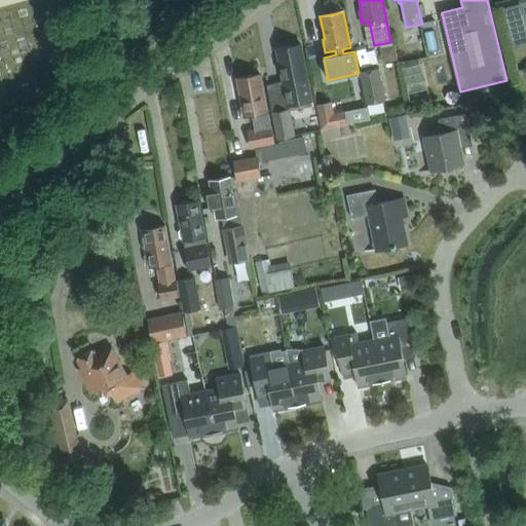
[(282,81),(266,83),(276,138),(279,137),(292,135),(294,135),(289,109),(292,102),(310,98),(306,77),(307,77),(300,43),(276,48),(280,67),(279,70),(282,81)]
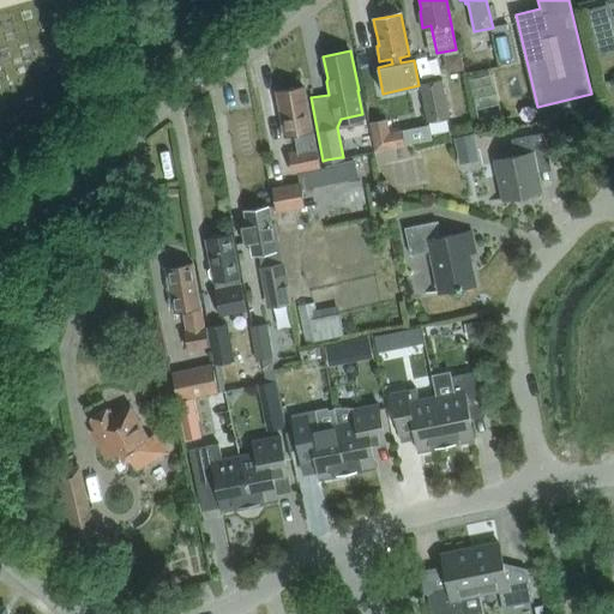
[(421,80),(427,119),(447,115),(441,77),(421,80)]
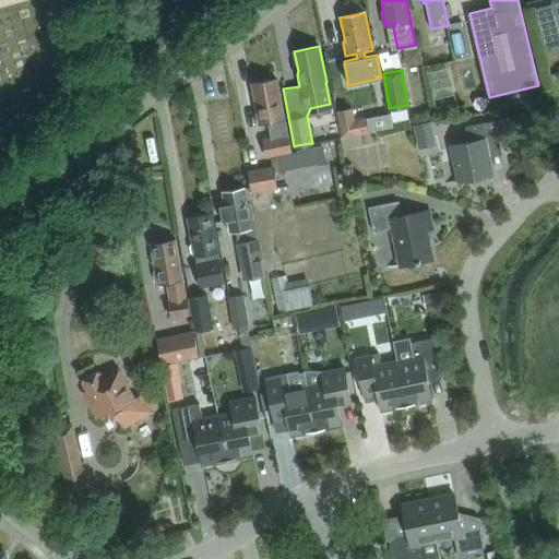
[(284,118),(276,78),(252,83),(258,113),(254,115),(254,118),(259,120),(259,123),(269,121),(272,137),(263,139),(266,156),(293,151),(289,134),(286,134),(284,118)]
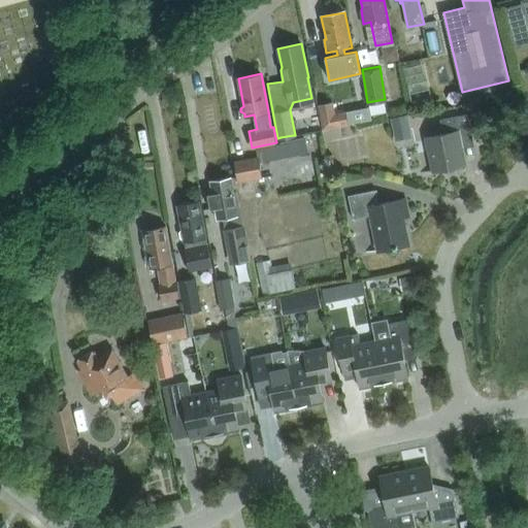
[(332,102),(319,104),(324,129),(348,124),(345,112),(334,114),(332,102)]
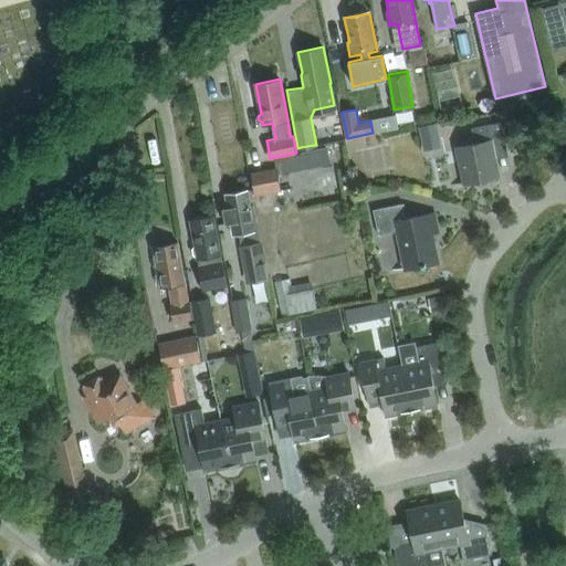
[(452,185),(498,176),(492,150),(506,147),(501,122),(471,127),(474,143),(458,147),(464,181),(451,184),(452,185)]
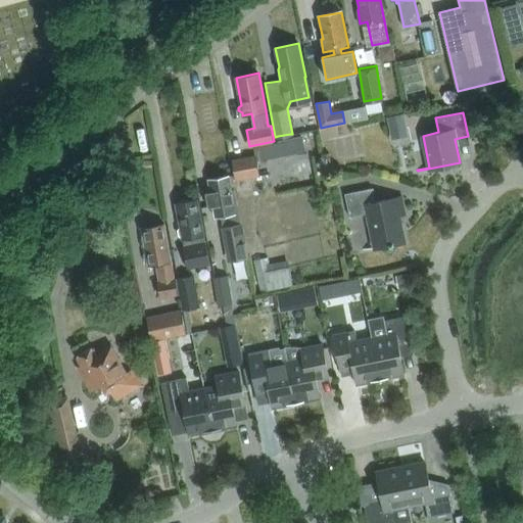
[(403,113),(386,117),(389,129),(406,125),(403,113)]
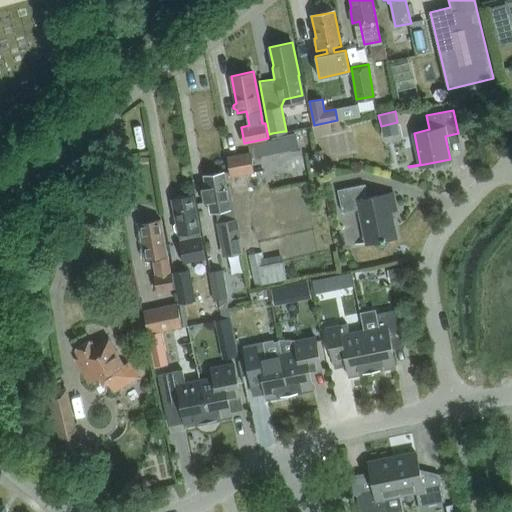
[(287,151),(298,149),(295,134),(285,136),(287,151)]
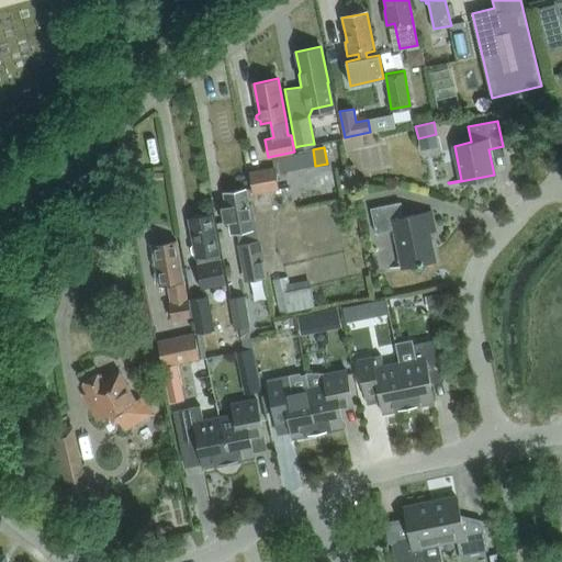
[(254,194),(279,190),(274,167),(249,171),(254,194)]
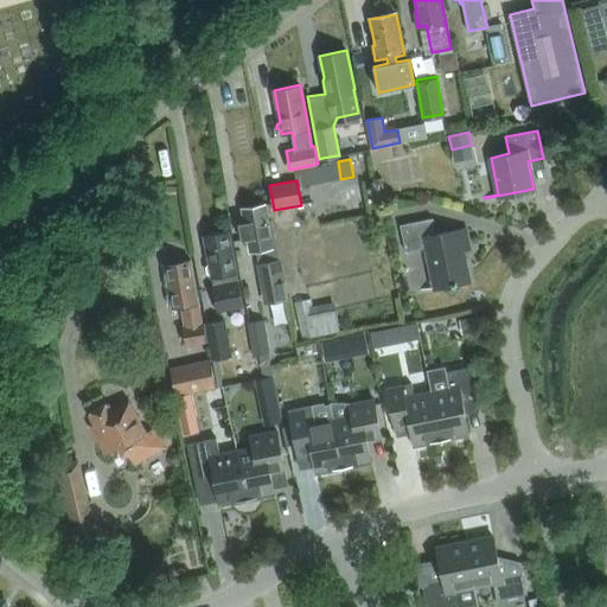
[(246,223),(238,224),(241,241),(248,240),(250,254),(259,253),(263,287),(267,304),(286,299),(272,221),(268,222),(266,205),(243,209),(246,223)]
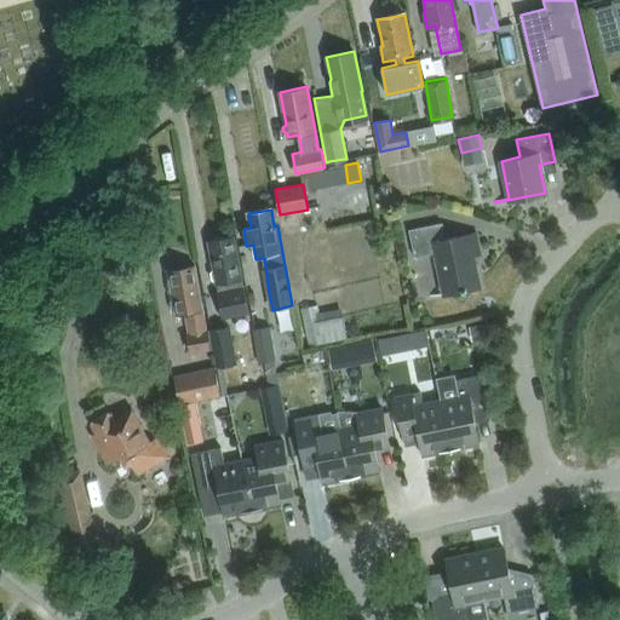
[(461,292),(466,291),(481,287),(474,256),(481,254),(476,234),(446,240),(442,224),(409,230),(414,257),(434,253),(442,293),(429,297),(430,298),(461,291),(461,292)]
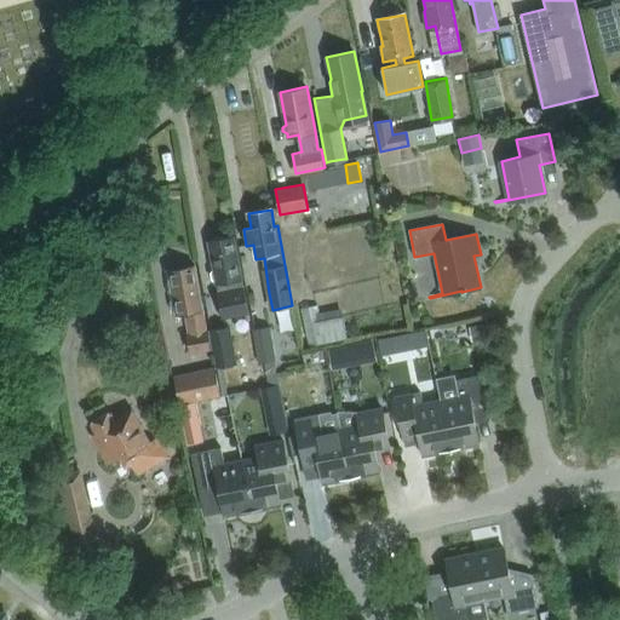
[(248,315),(234,237),(210,241),(214,270),(211,274),(212,280),(217,281),(219,292),(218,293),(223,320),(248,315)]
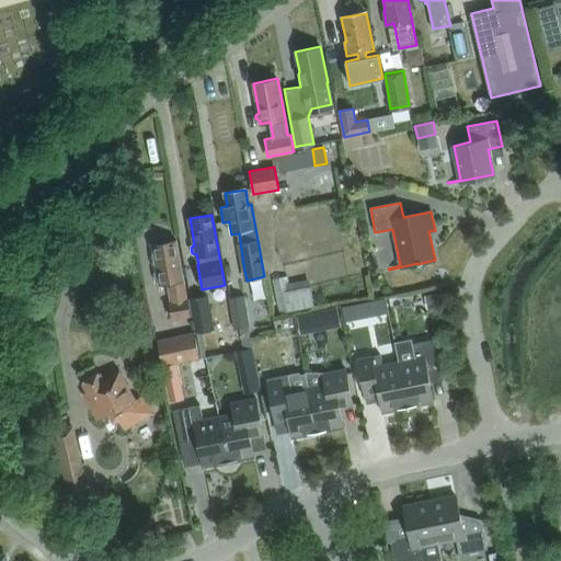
[(183,282),(175,241),(153,244),(158,273),(156,273),(157,282),(159,281),(160,285),(170,284),(172,301),(170,302),(172,320),(192,317),(189,299),(187,299),(184,282),(183,282)]
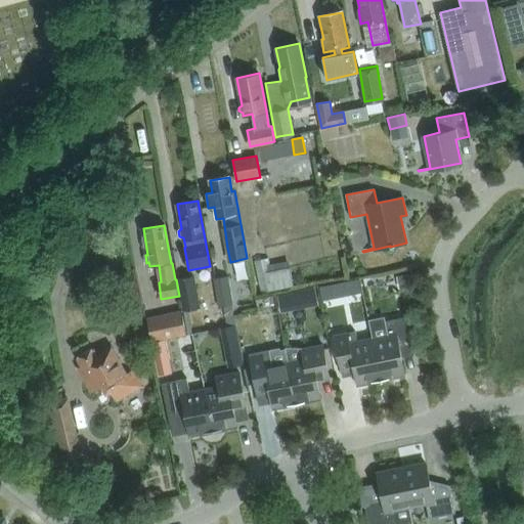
[(416,286),(413,272),(396,276),(398,290),(416,286)]
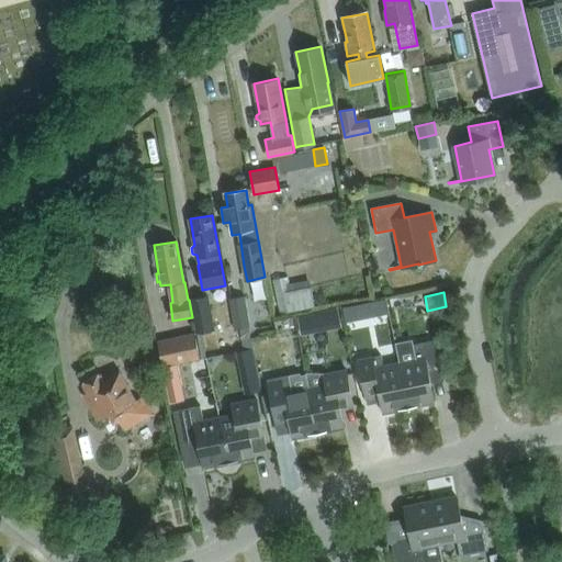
[(243,295),(231,298),(236,328),(238,328),(242,350),(251,349),(243,295)]
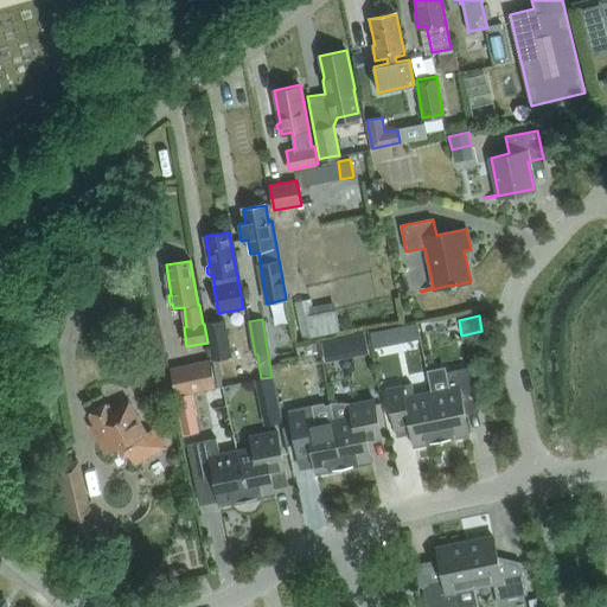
[(230,358),(224,320),(206,324),(211,360),(230,358)]
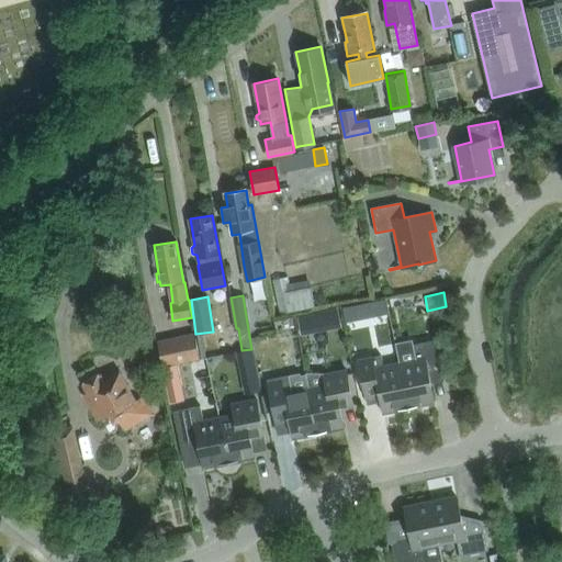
[(356,305),(343,307),(346,322),(358,319),(356,305)]
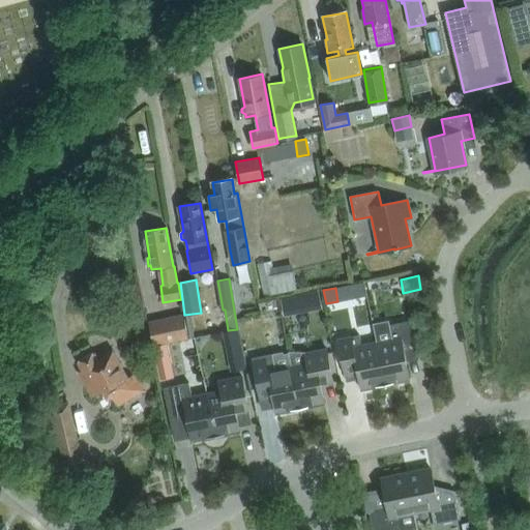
[(284,316),(301,312),(298,295),(281,298),(284,316)]
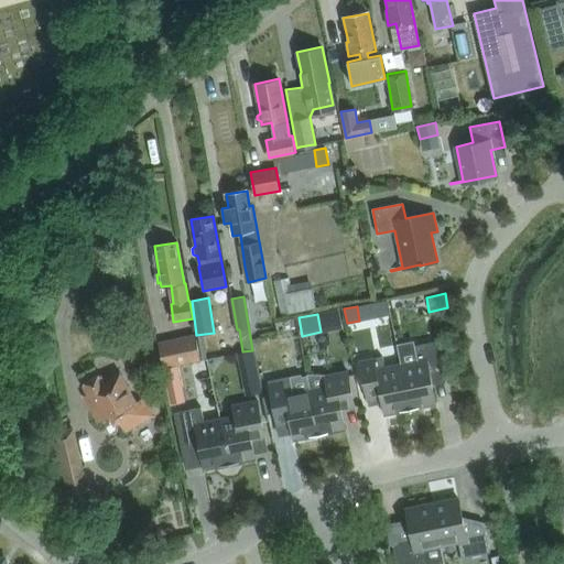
[(196,335),(159,343),(164,368),(201,360),(196,335)]
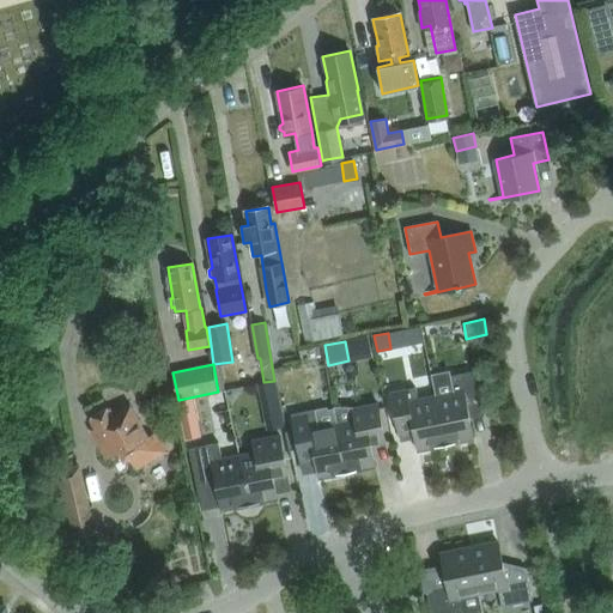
[(431,375),(435,395),(445,443),(459,441),(460,443),(474,441),(467,408),(481,405),(474,370),(450,375),(449,370),(431,375)]
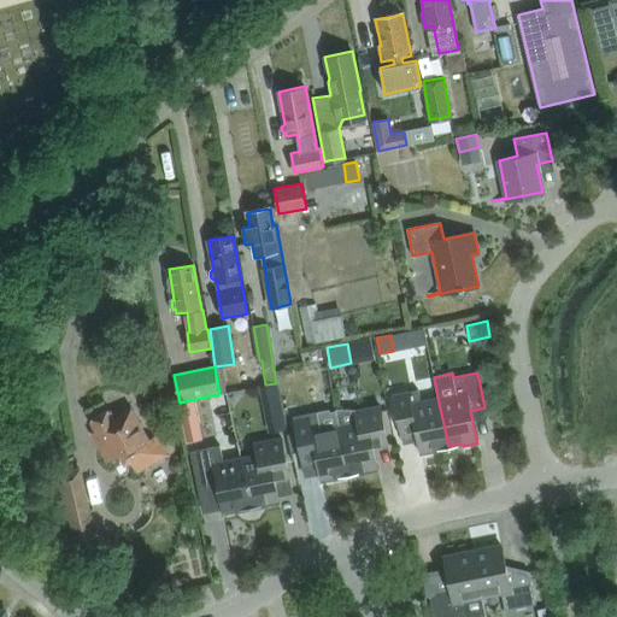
[(418,391),(393,395),(399,425),(401,439),(417,435),(418,442),(421,454),(435,452),(434,448),(448,446),(438,398),(421,401),(418,391)]
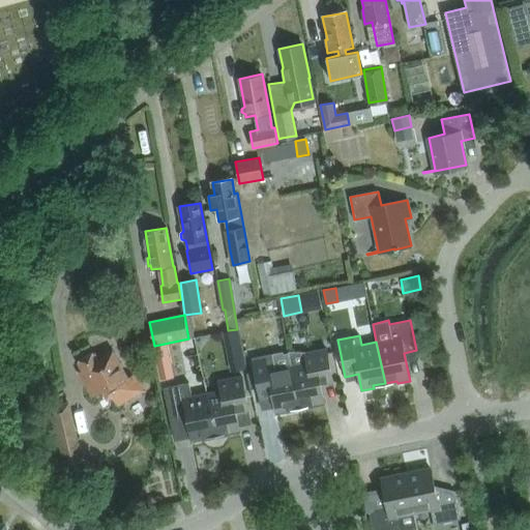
[(172,365),(167,344),(152,347),(156,369),(172,365)]
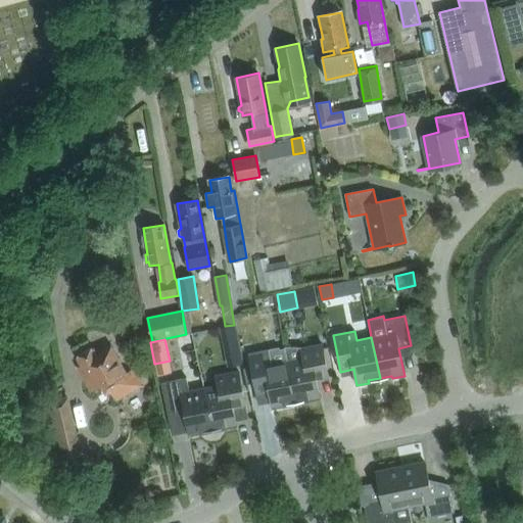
[(238,341),(223,344),(228,369),(243,365),(238,341)]
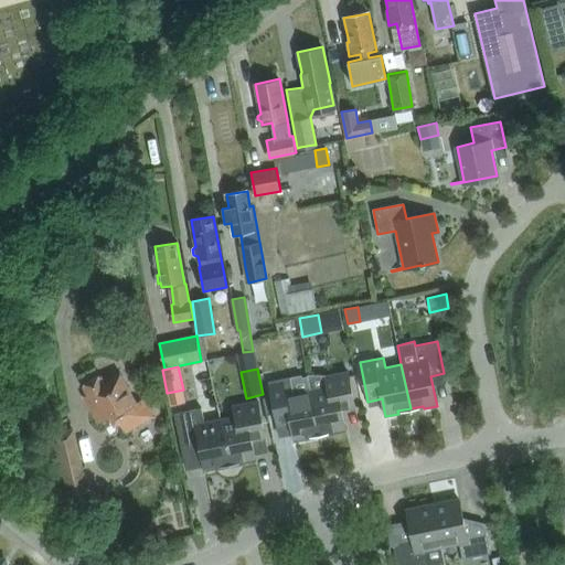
[(324,376),(308,375),(319,434),(332,432),(332,434),(345,432),(342,412),(355,408),(353,398),(348,371),(324,376)]
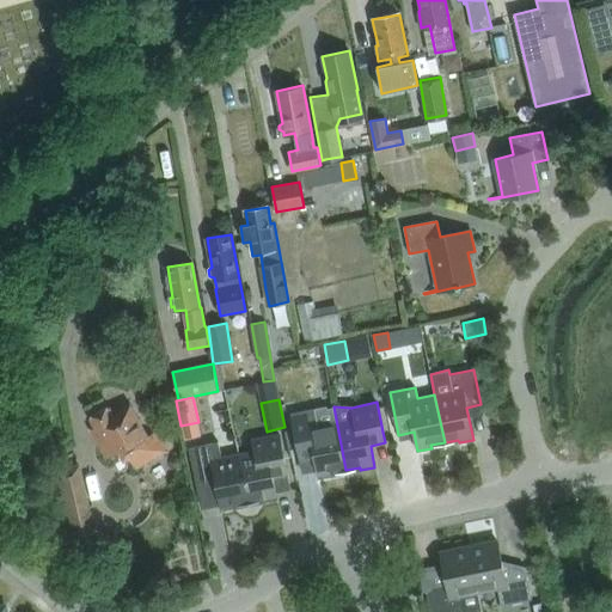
[(95,426),(90,429),(106,459),(124,450),(135,469),(166,451),(155,432),(147,436),(129,404),(112,414),(109,407),(90,417),(95,426)]
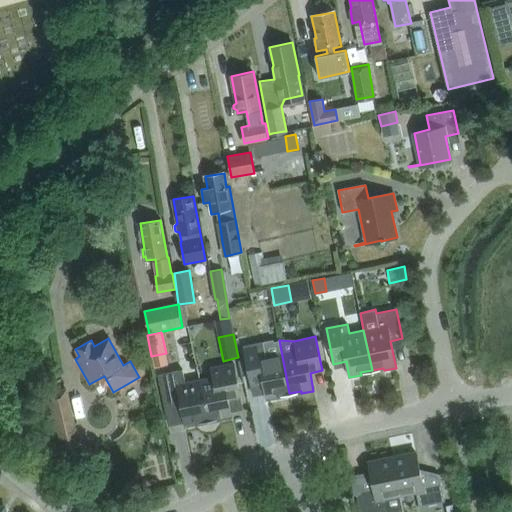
[(264,341),(243,345),(249,376),(251,385),(263,383),(265,394),(266,400),(278,398),(278,395),(289,393),(279,340),(278,340),(278,341),(273,342),(272,340),(264,342),(264,341)]
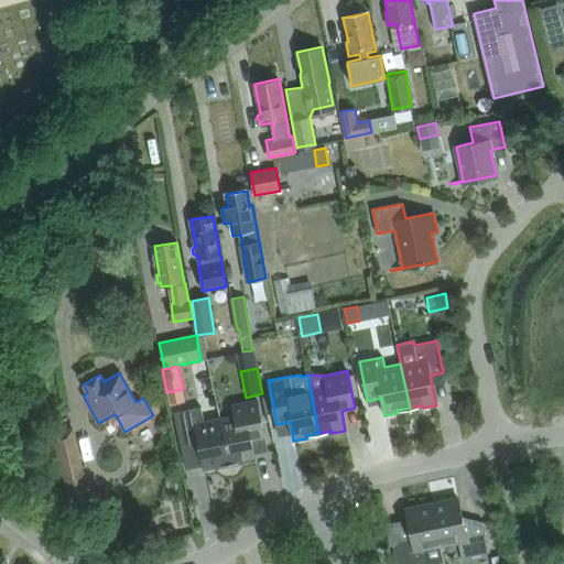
[(237,415),(220,419),(229,463),(241,461),(242,463),(256,461),(253,453),(251,441),(264,438),(263,427),(258,400),(235,405),(237,415)]
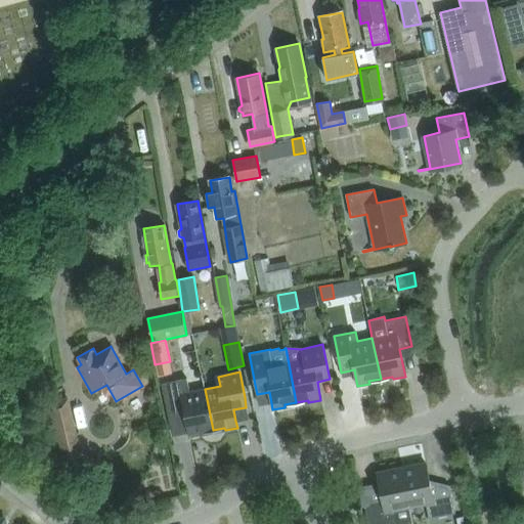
[(201,432),(213,430),(205,389),(189,392),(186,379),(161,384),(167,412),(183,409),(189,437),(202,435),(201,432)]
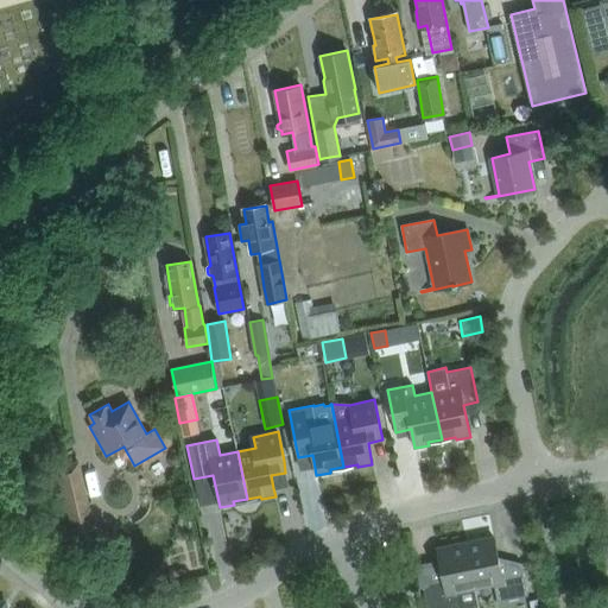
[(99,543),(81,461),(57,466),(57,467),(51,468),(69,548),(75,546),(75,548),(99,543)]
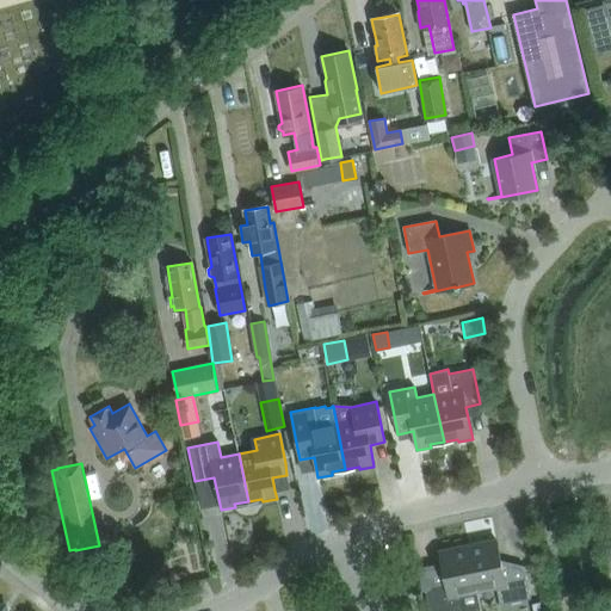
[(468,548),(477,591),(495,587),(499,606),(530,600),(523,567),(501,572),(495,542),(468,548)]
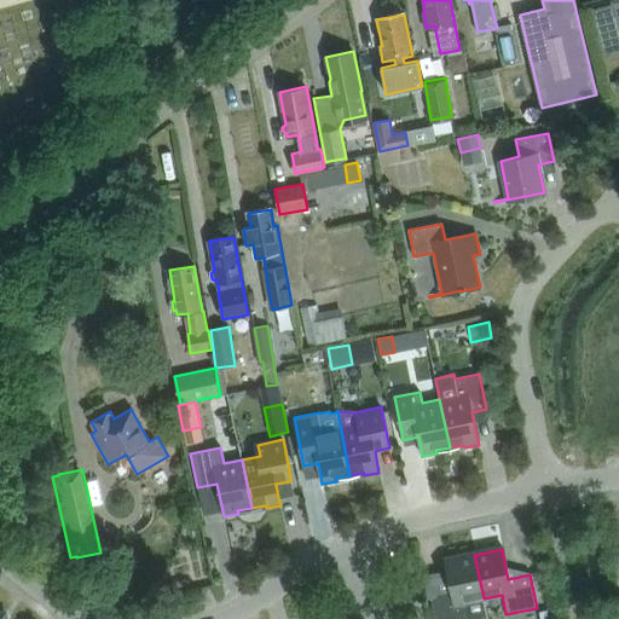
[(482,599),(484,599),(474,555),(444,561),(451,594),(429,597),(433,618),(486,618),(487,618),(482,599)]
